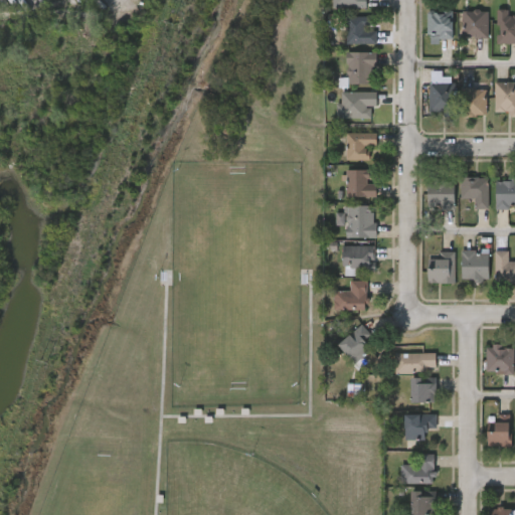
[(363,0),(364,7),(331,8),(330,0),(363,0)]
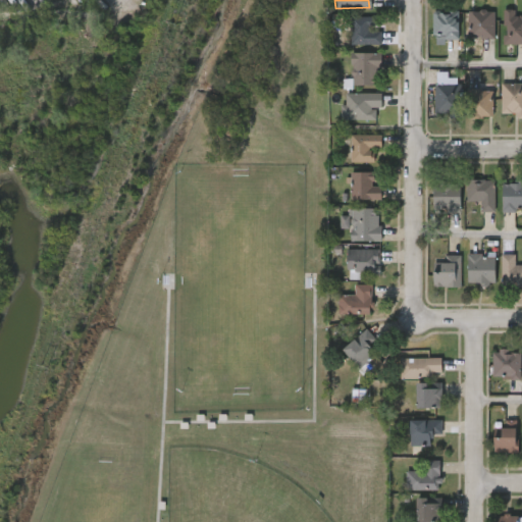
[(457,40),(432,40),(432,10),(457,10),(457,40)]
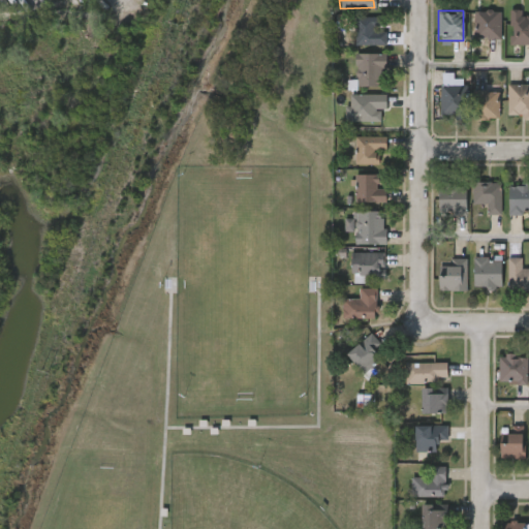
[(501,38),(473,38),(473,10),(501,10),(501,38)]
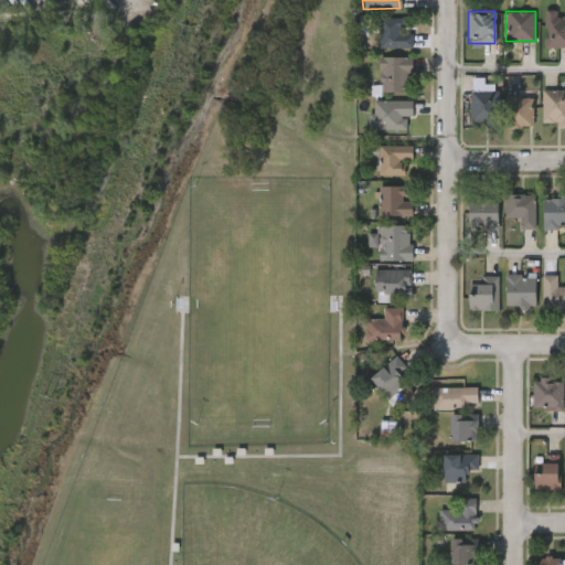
[(564,48),(544,48),(544,11),(564,11),(564,48)]
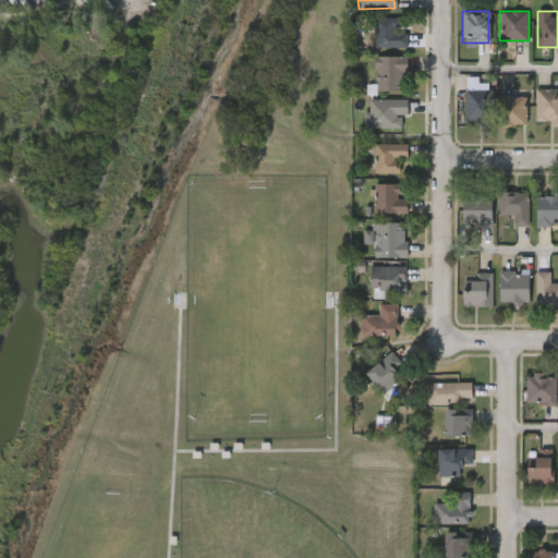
[(373,47),(373,19),(407,19),(407,47),(373,47)]
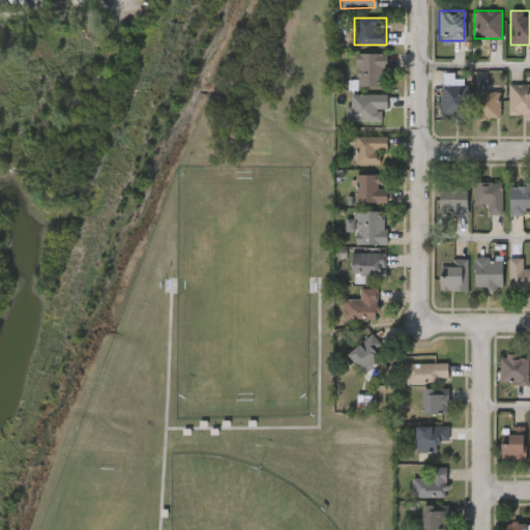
[(385,53),(385,87),(354,87),(354,53),(385,53)]
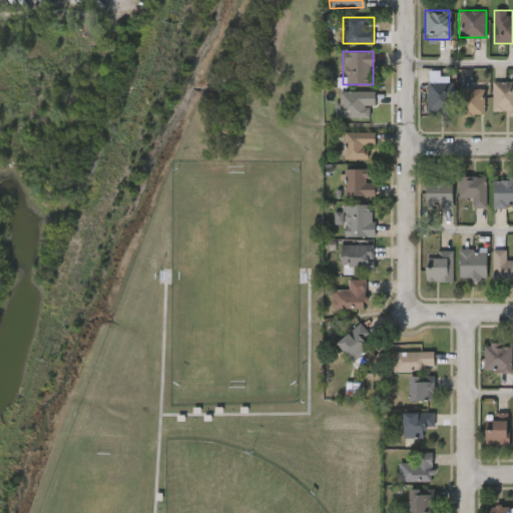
[(426,109),(426,82),(451,82),(451,109),(426,109)]
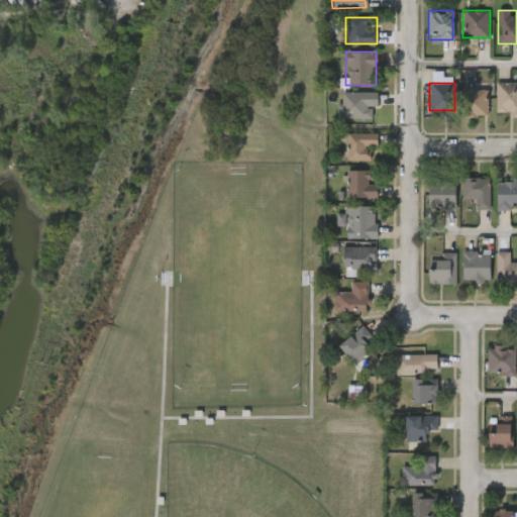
[(496,112),(496,83),(516,83),(516,118),(512,118),(512,112),(496,112)]
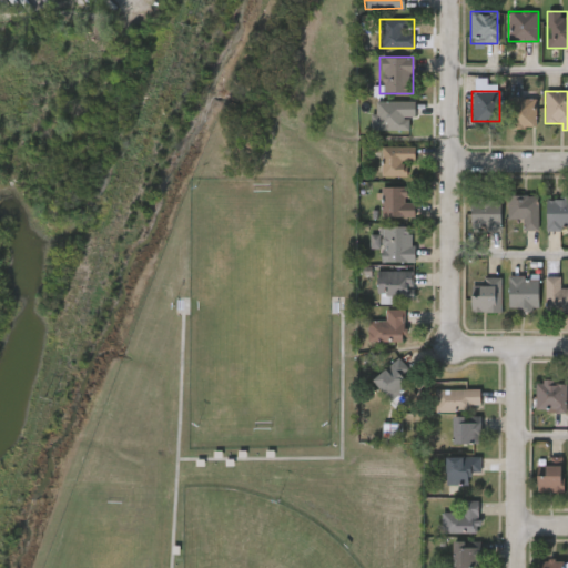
[(508,125),(508,98),(535,98),(535,125),(508,125)]
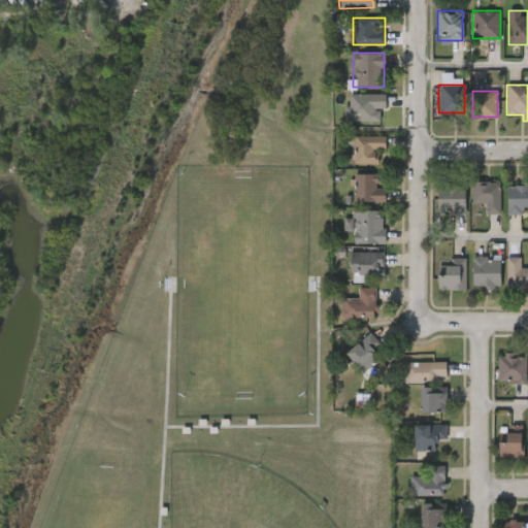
[(382,95),(382,123),(344,123),(344,95),(382,95)]
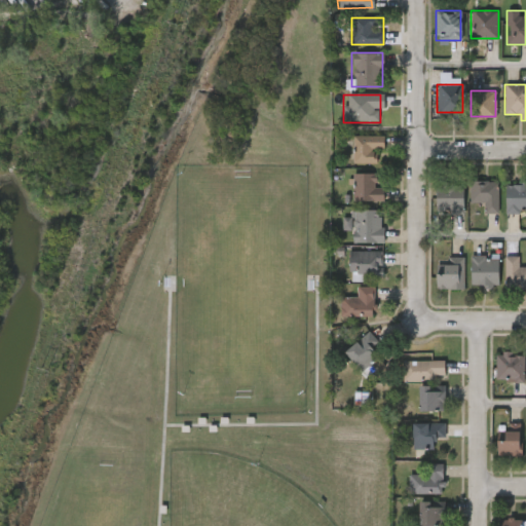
[(352,163),(352,135),(383,135),(383,149),(374,149),(374,163),(352,163)]
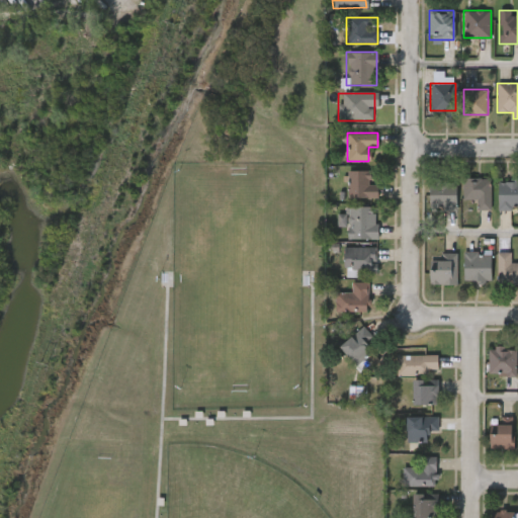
[(377,197),(347,197),(347,170),(370,170),(370,183),(377,183),(377,197)]
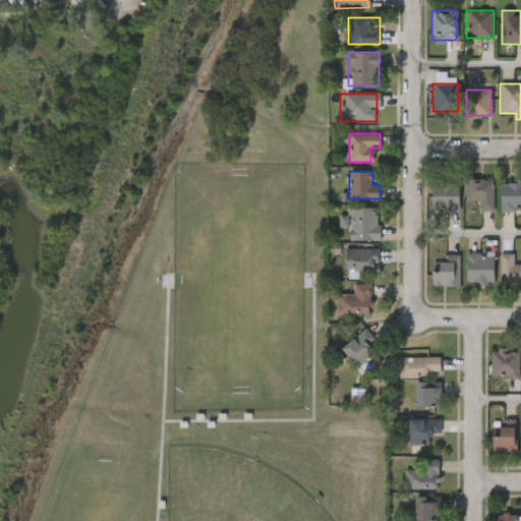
[(491,179),(491,211),(479,211),(479,200),(465,200),(465,179),(491,179)]
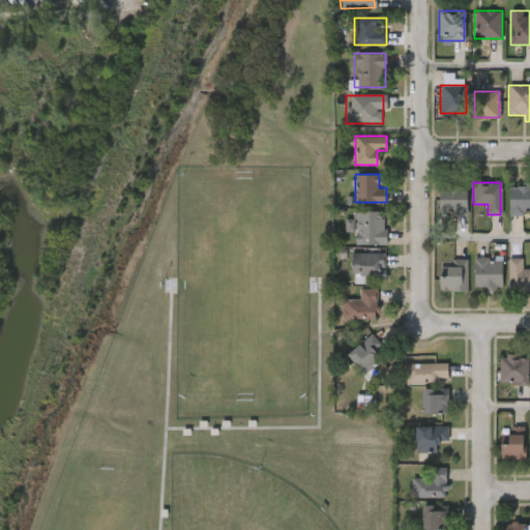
[(529,215),(508,215),(508,185),(529,185),(529,215)]
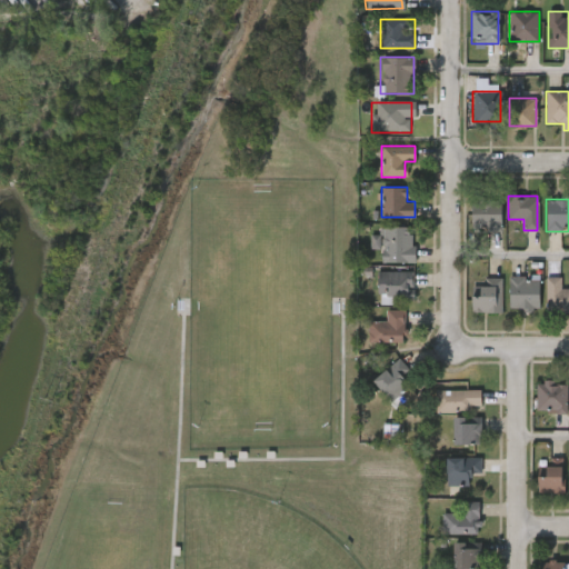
[(500,231),(470,231),(470,200),(500,200),(500,231)]
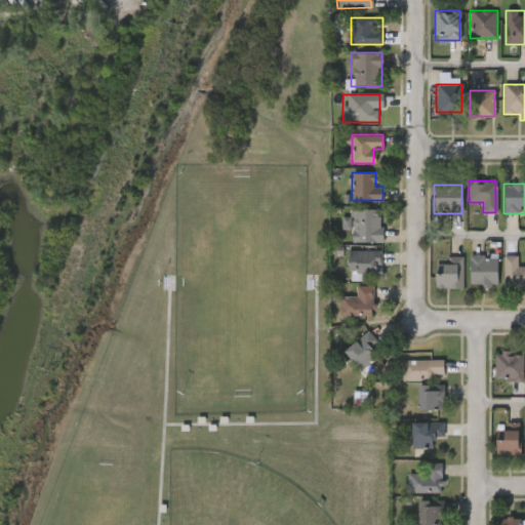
[(352,242),(352,210),(381,210),(381,242),(352,242)]
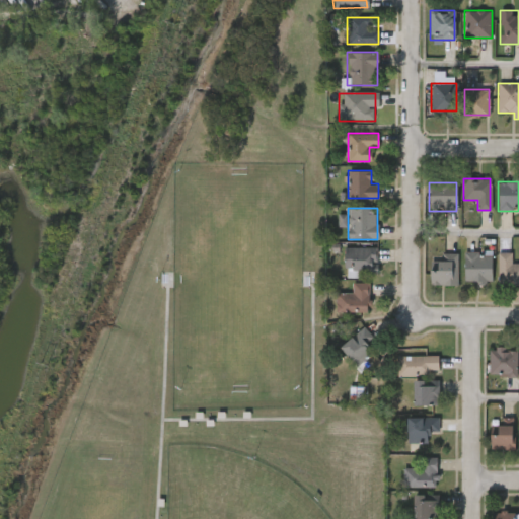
[(376,275),(344,275),(344,247),(376,247),(376,275)]
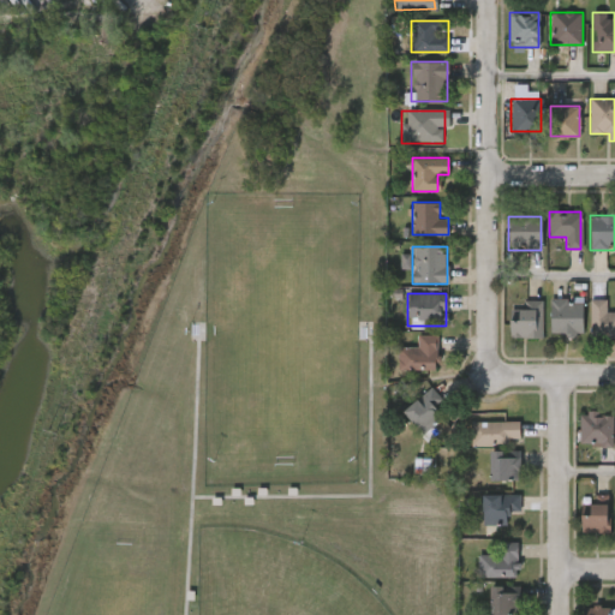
[(580,298),(580,335),(549,335),(549,298),(580,298)]
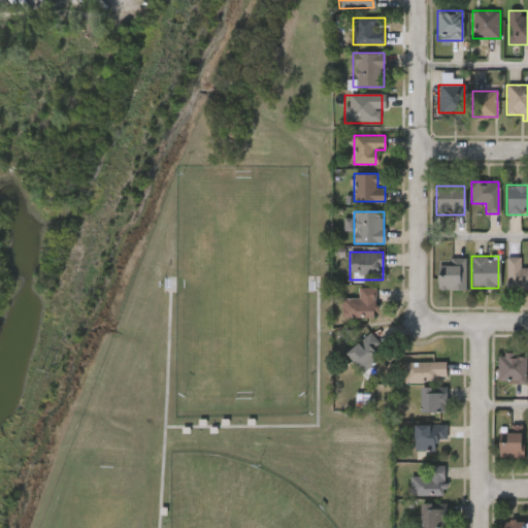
[(506,257),(521,257),(521,267),(527,267),(527,289),(506,289),(506,257)]
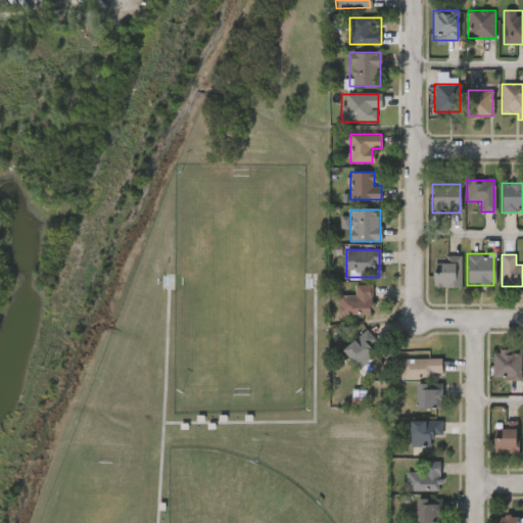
[(460,255),(460,287),(433,287),(433,255),(460,255)]
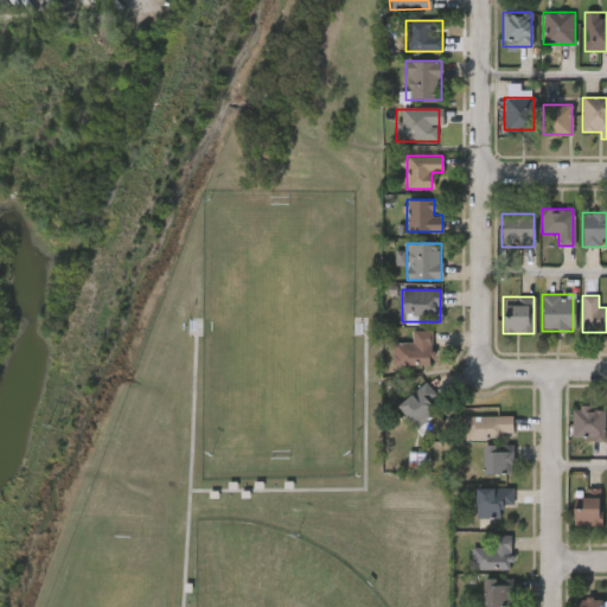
[(391,343),(410,343),(410,331),(430,331),(430,365),(391,365),(391,343)]
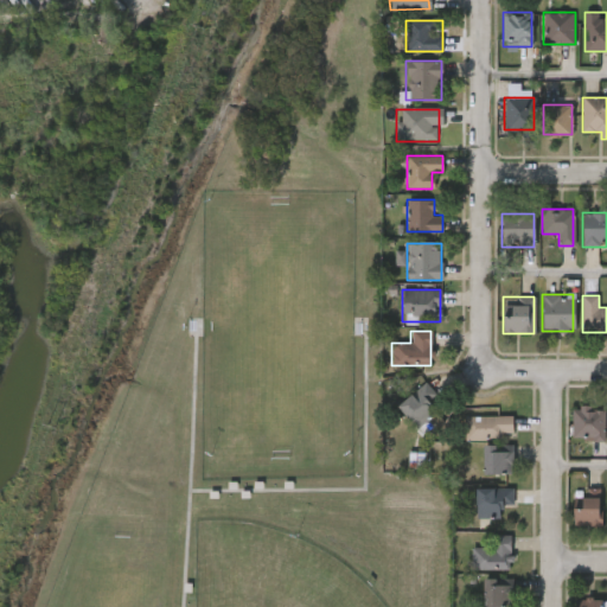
[(429,403),(436,411),(416,429),(395,407),(425,381),(438,396),(429,403)]
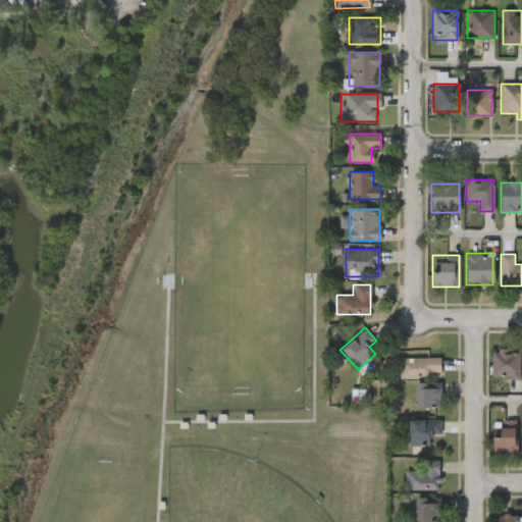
[(518,378),(491,378),(491,349),(518,349),(518,378)]
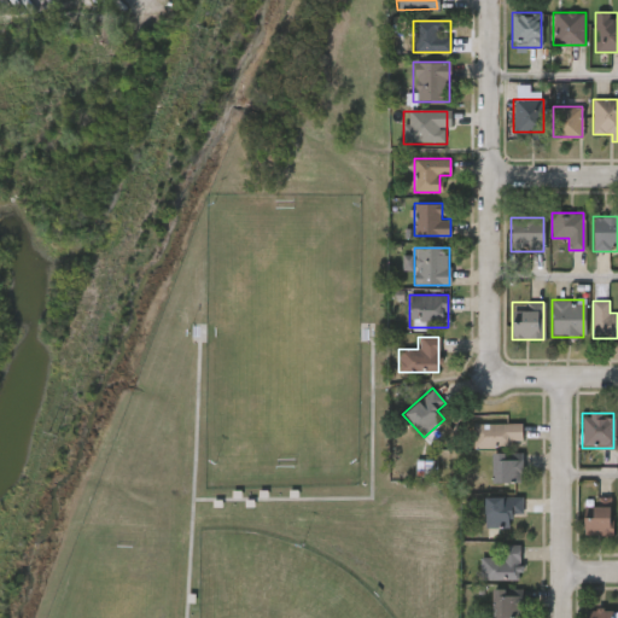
[(473,448),(473,424),(520,424),(520,448),(473,448)]
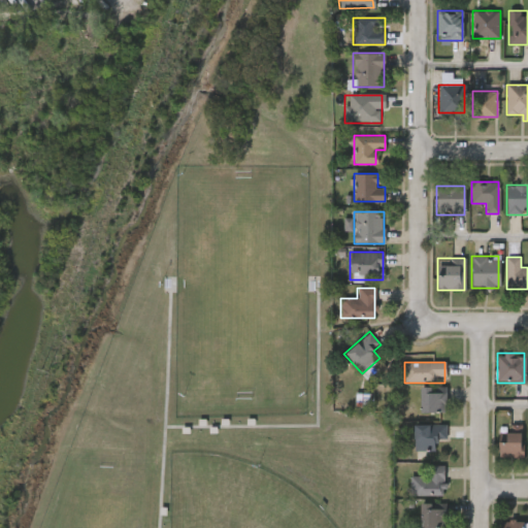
[(419,413),(419,387),(444,387),(444,413),(419,413)]
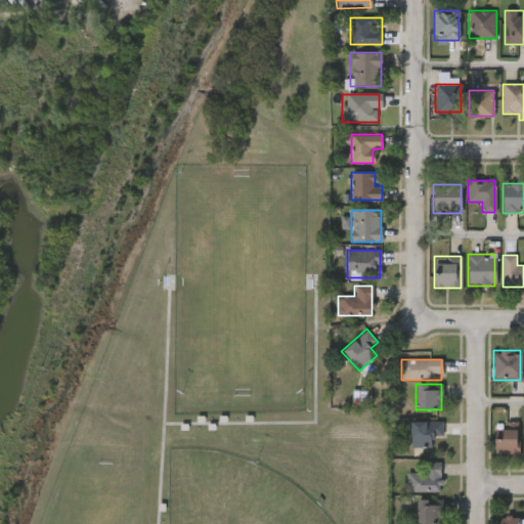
[(409,422),(443,422),(443,438),(432,438),(432,447),(409,447),(409,422)]
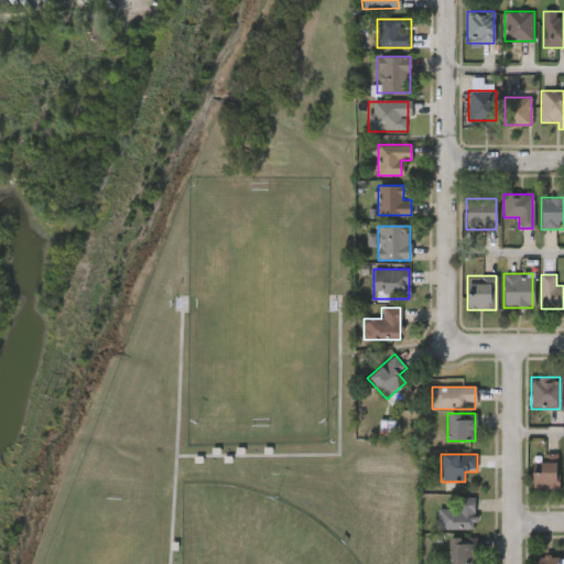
[(556,462),(556,488),(532,488),(532,462),(556,462)]
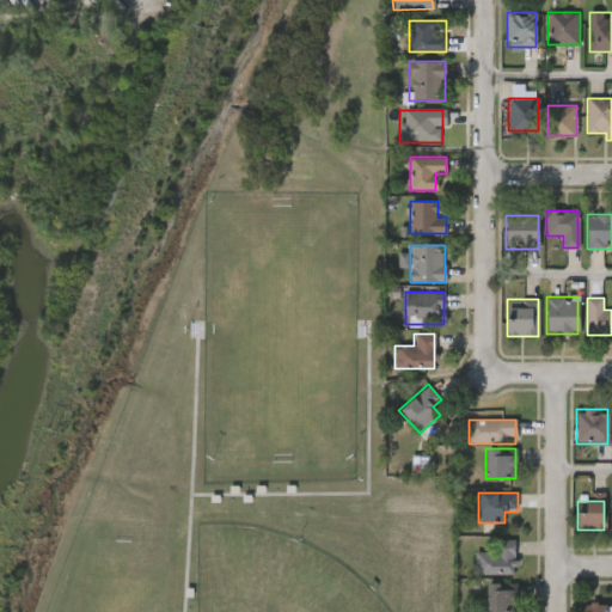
[(514,540),(514,576),(475,576),(475,554),(495,554),(495,540),(514,540)]
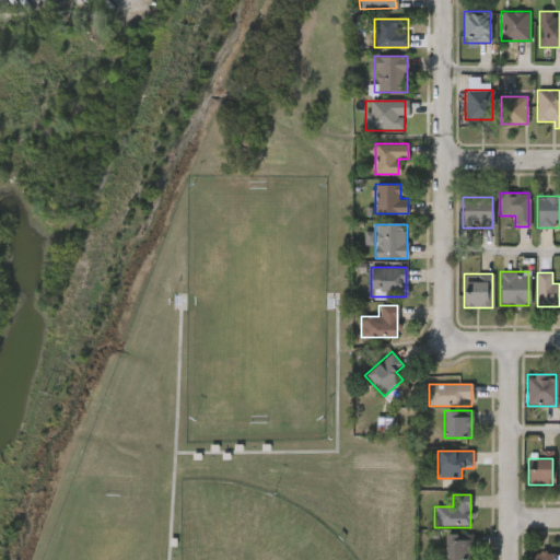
[(471,559),(444,559),(444,535),(471,535),(471,559)]
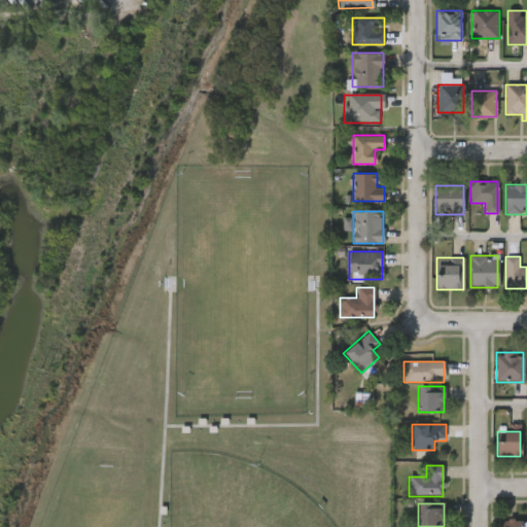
All buildings are outlined.
